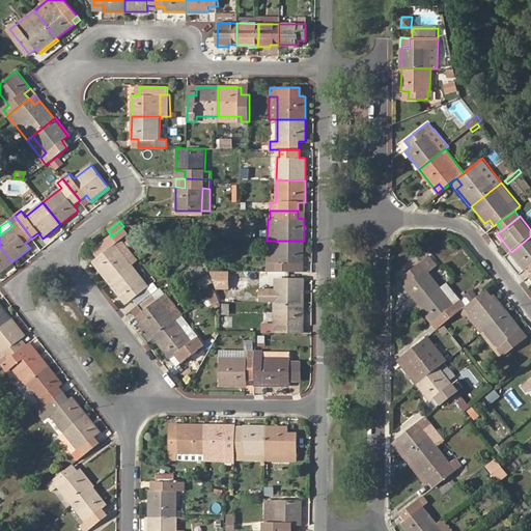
[(110,282),(133,264),(116,244),(121,240),(129,233),(123,226),(111,236),(93,250),(99,256),(93,260),(110,282)]
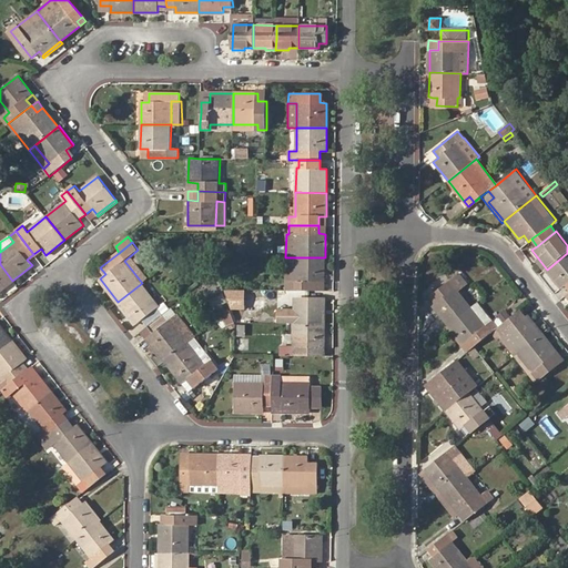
[(567,283),(567,253),(547,270),(561,287),(567,283)]
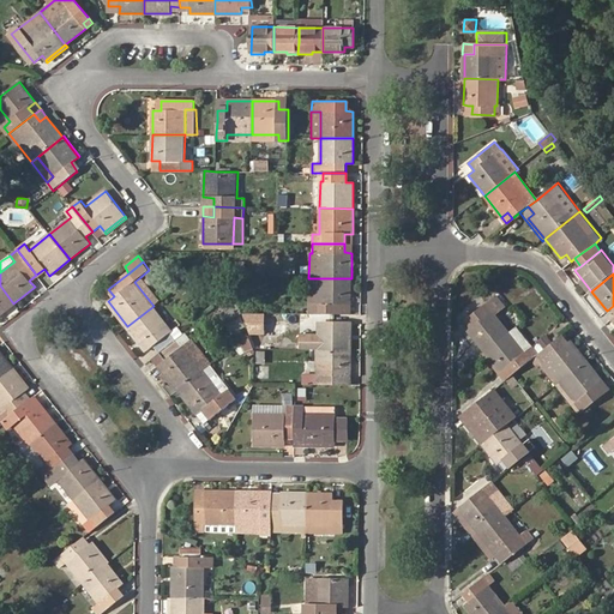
[(154,306),(160,301),(140,277),(134,282),(154,306)]
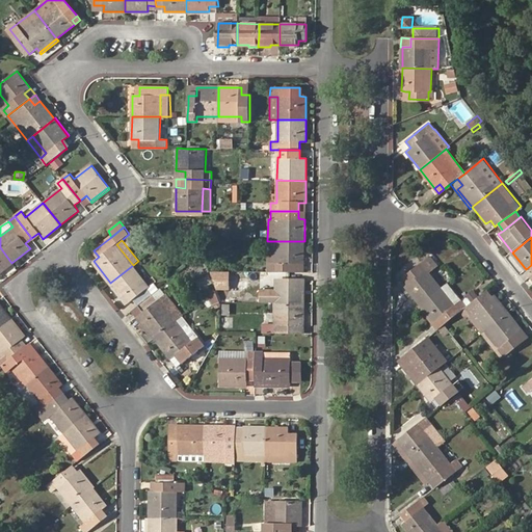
[(267,271),(273,271),(275,271),(298,271),(298,264),(304,264),(304,241),(267,241),(267,271)]
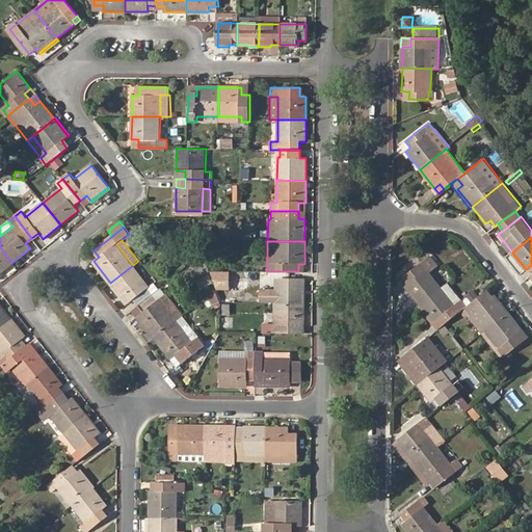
[(0,271),(11,263),(0,247),(0,271)]
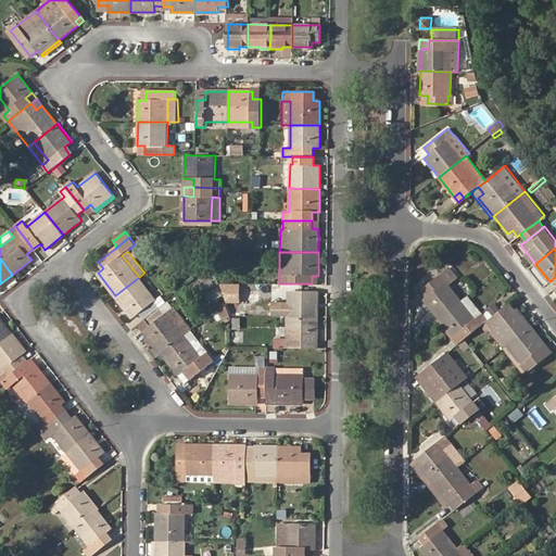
[(430,297),(424,301),(439,319),(462,301),(447,282),(456,275),(451,267),(425,288),(430,297)]
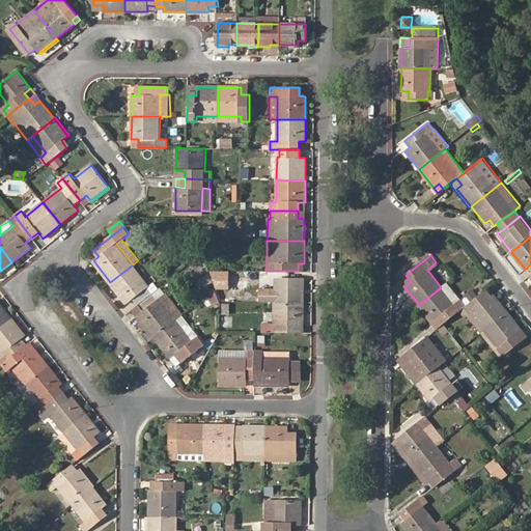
[(194,271),(203,263),(205,262),(202,258),(191,266),(194,271)]
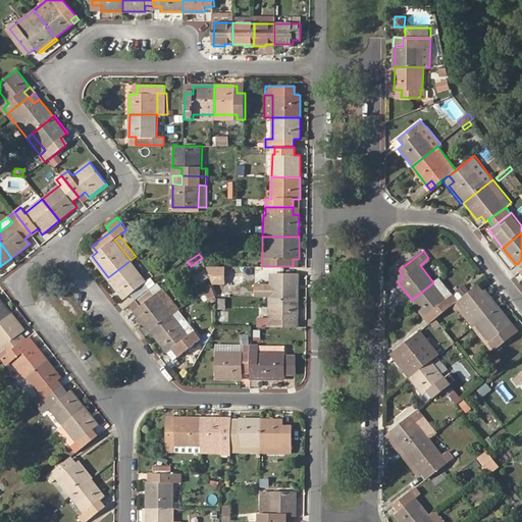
[(204,269),(206,268),(200,259),(191,266),(196,274),(204,269)]
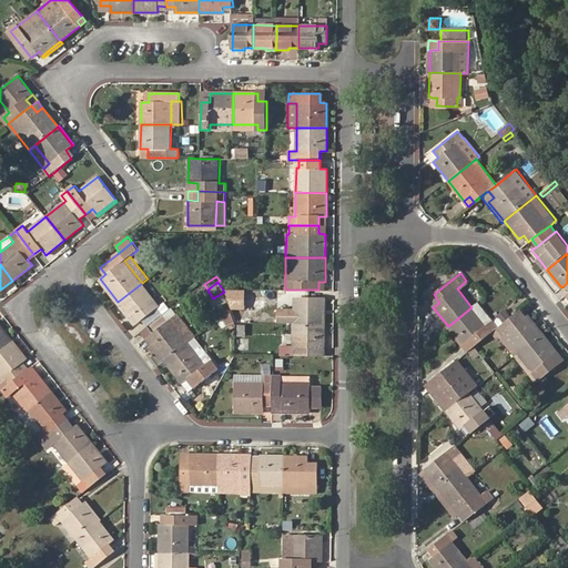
[(135,324),(142,320),(148,326),(169,311),(163,304),(160,306),(142,283),(118,302),(135,324)]
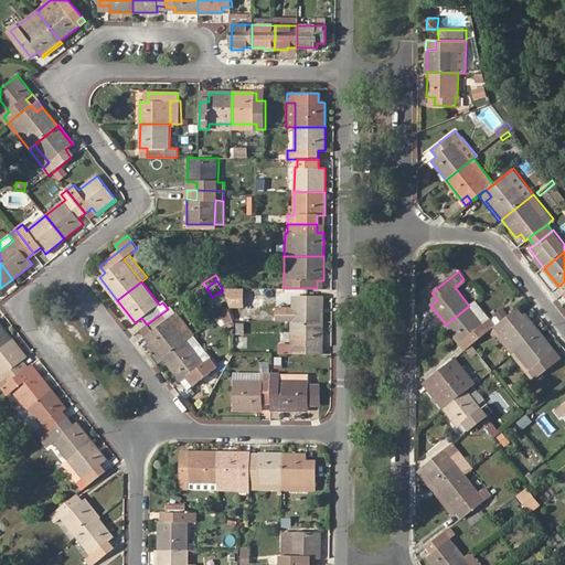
[(317,288),(292,288),(292,321),(322,321),(323,297),(316,297),(317,288)]
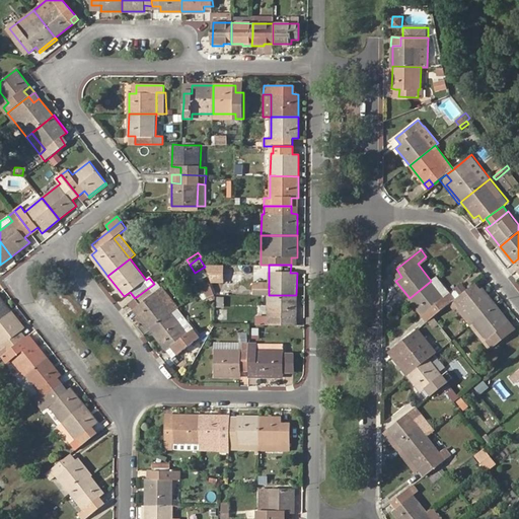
[(191,276),(197,284),(208,276),(203,268),(195,273),(191,276)]
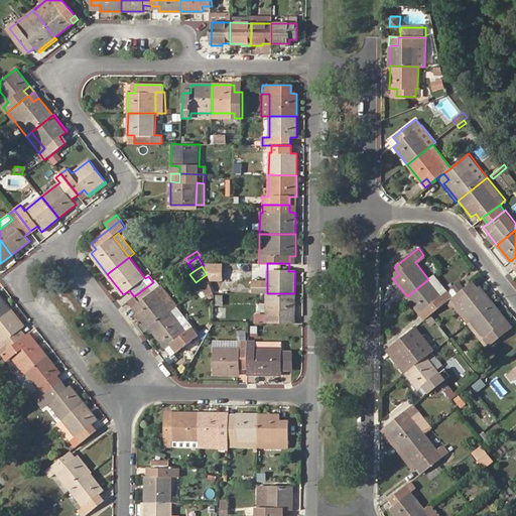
[(394,267),(388,272),(393,279),(399,275),(394,267)]
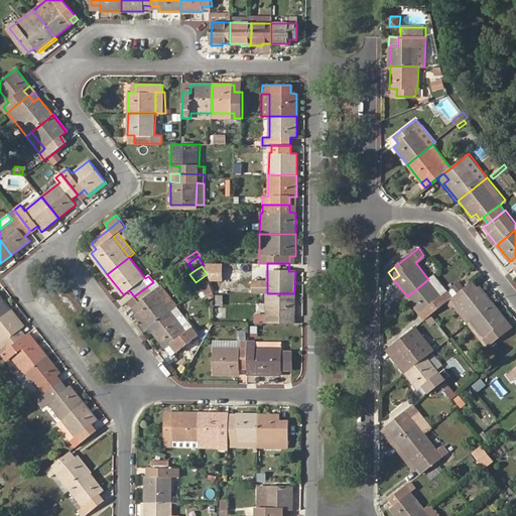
[(428,279),(407,296),(420,313),(426,308),(430,314),(445,302),(462,290),(457,284),(447,291),(434,274),(428,279)]
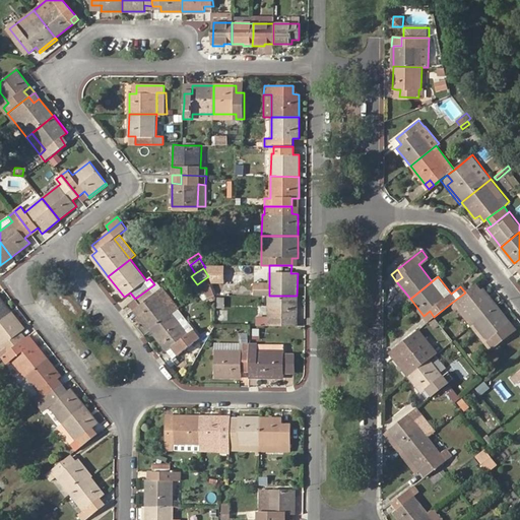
[(139,315),(142,320),(150,330),(178,309),(156,282),(154,284),(135,299),(139,305),(134,309),(139,315)]
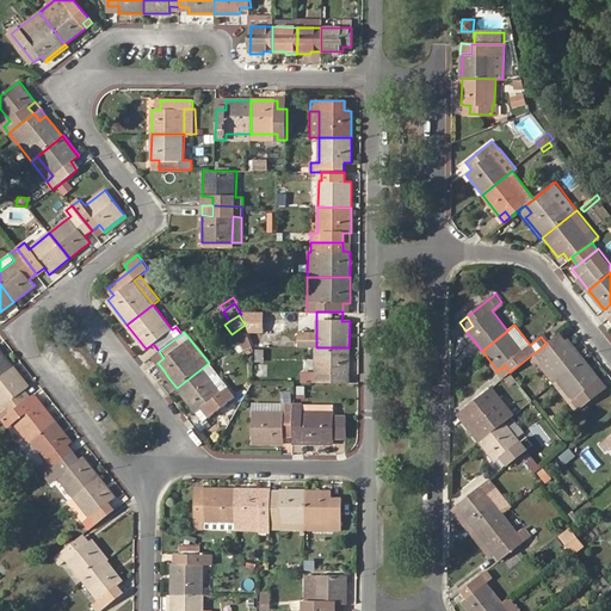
[(263,332),(241,337),(245,347),(265,343),(263,332)]
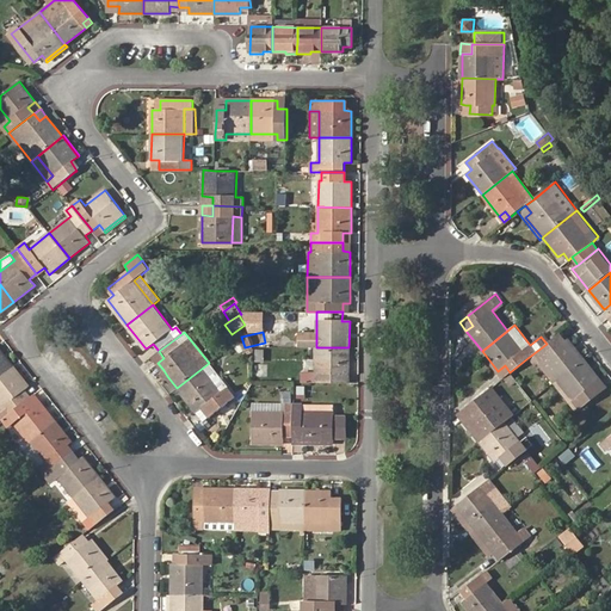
[(568,339),(562,332),(554,338),(560,345),(568,339)]
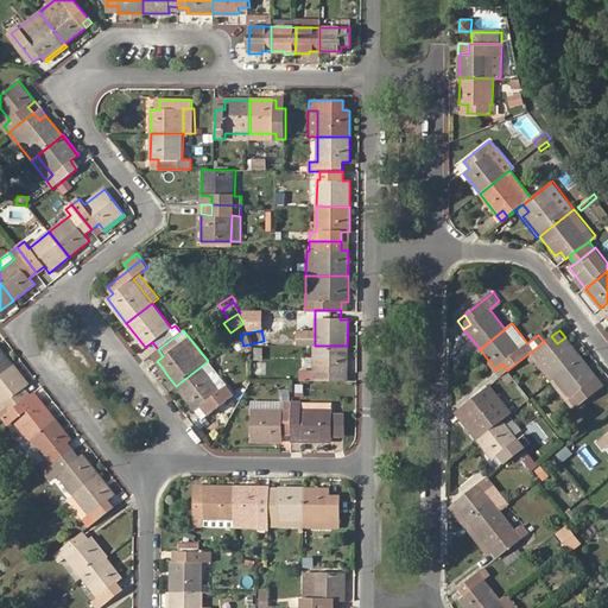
[(531,363),(534,361),(551,381),(555,378),(581,358),(565,337),(557,343),(551,336),(544,342),(525,356),(531,363)]
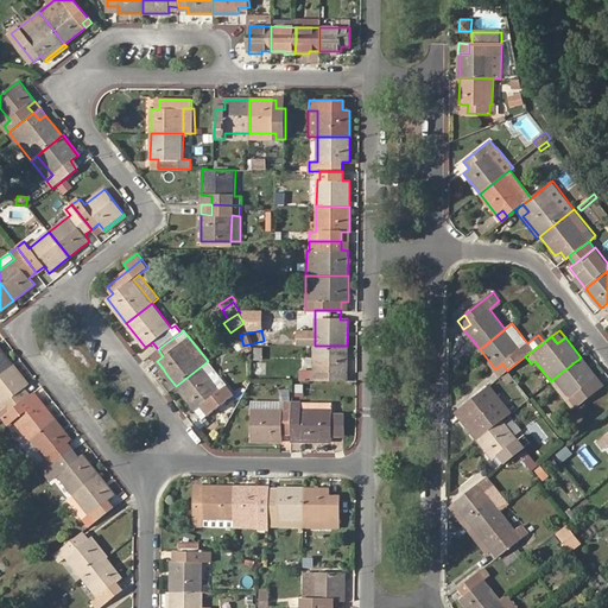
[(299,380),(333,380),(340,380),(340,371),(347,371),(347,346),(315,346),(315,369),(299,369),(299,380)]
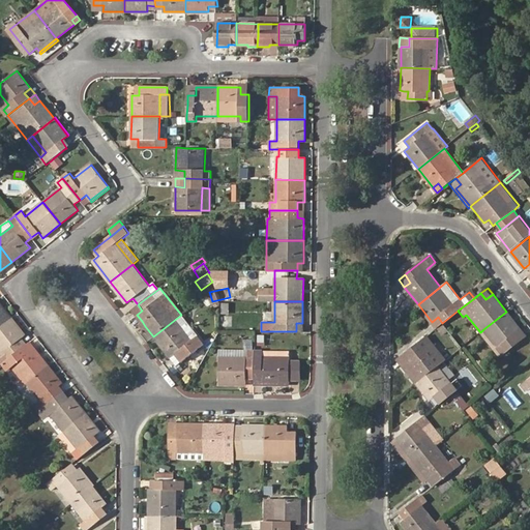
[(230,304),(222,303),(222,318),(230,318),(230,304)]
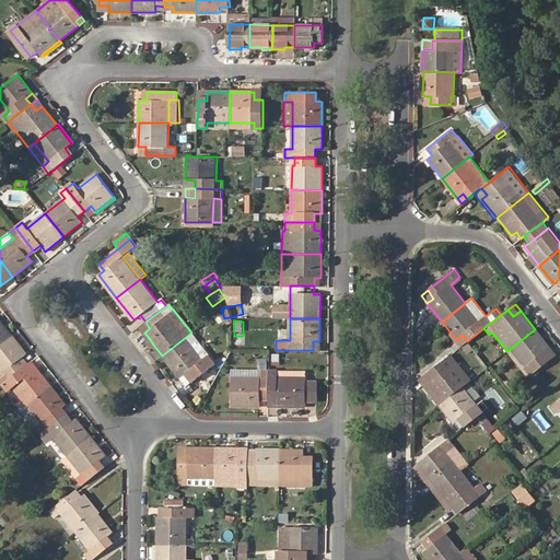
[(0,345),(12,336),(0,322),(0,345)]
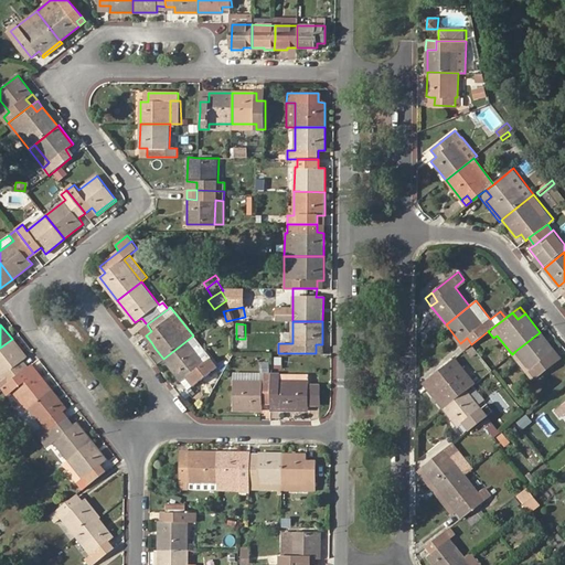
[(147,324),(141,329),(146,336),(151,331),(147,324)]
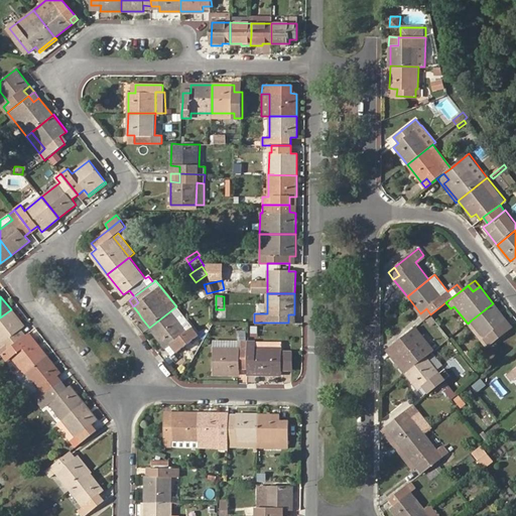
[(505,332),(500,325),(506,319),(493,303),(471,320),(484,338),(486,336),(492,343),(505,332)]
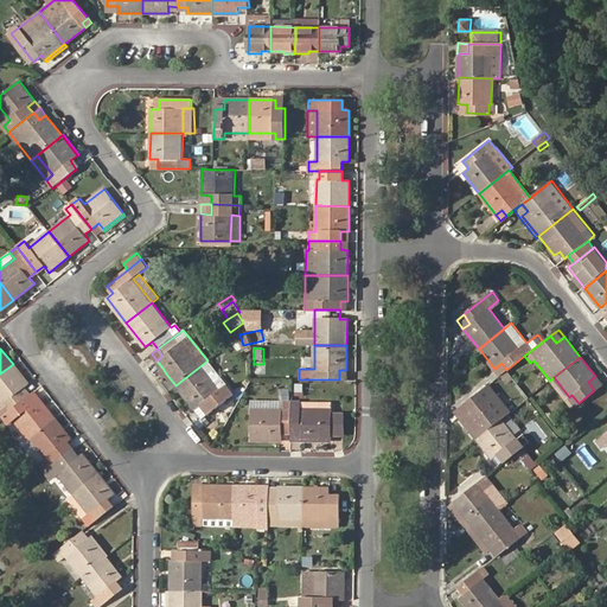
[(206,411),(231,393),(208,360),(176,385),(195,410),(202,406),(206,411)]
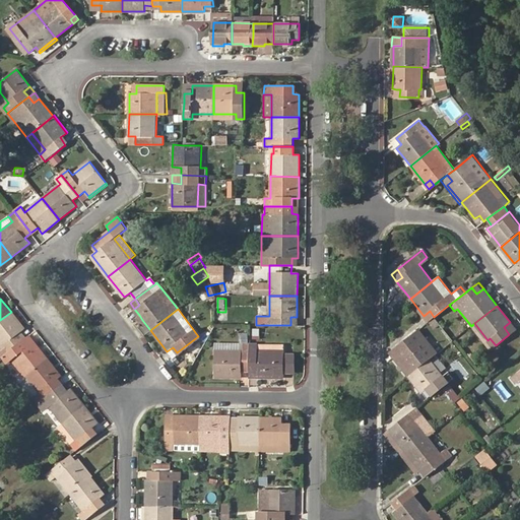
[(424,316),(429,322),(434,317),(430,311),(424,316)]
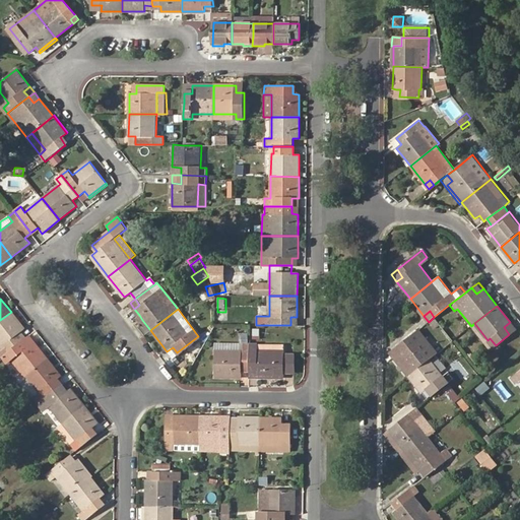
[(2,346),(0,347),(0,353),(2,356),(23,339),(20,334),(22,332),(24,330),(11,312),(0,320),(0,343),(1,345),(2,346)]
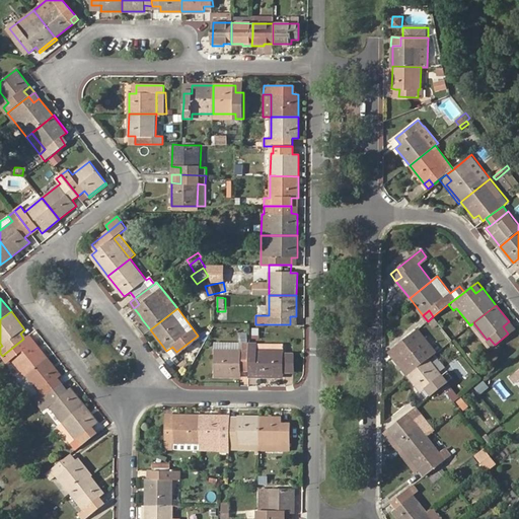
[(215,321),(224,321),(225,311),(217,311),(215,311),(215,321)]
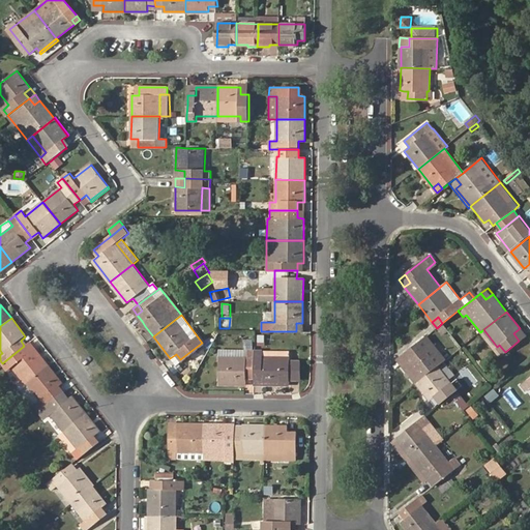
[(519,341),(525,335),(520,328),(513,333),(519,341)]
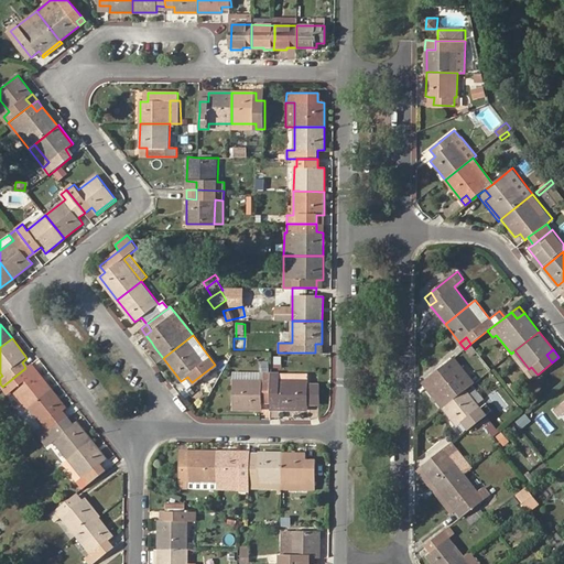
[(531,379),(538,375),(531,367),(529,369),(514,350),(511,354),(531,379)]
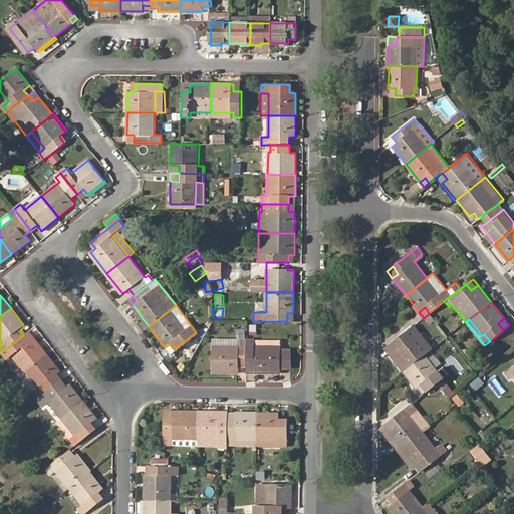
[(404,371),(411,365),(426,354),(413,337),(419,331),(414,325),(391,344),(396,350),(391,354),(404,371)]
